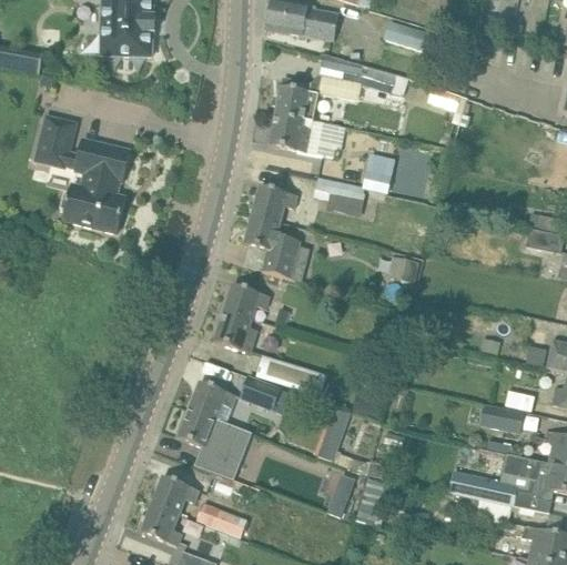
[(101,0),(99,54),(151,56),(152,0),(101,0)]
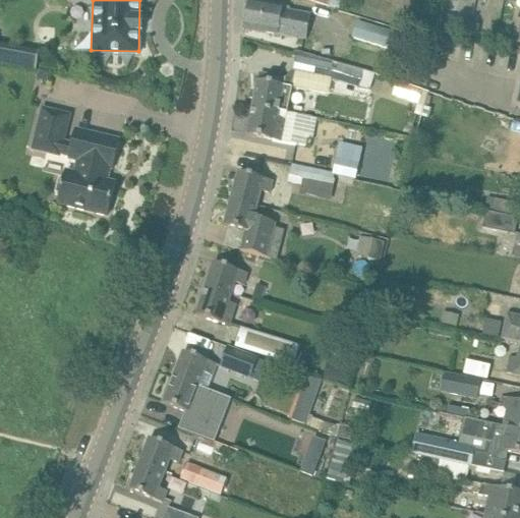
[(283,4),(257,0),(248,0),(243,26),(306,38),(310,13),(282,8),(283,4)]
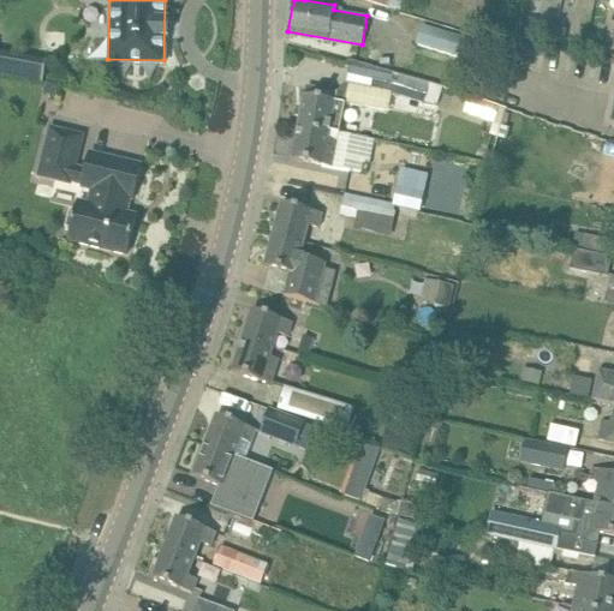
[(419,23),(415,43),(457,54),(463,35),(419,23)]
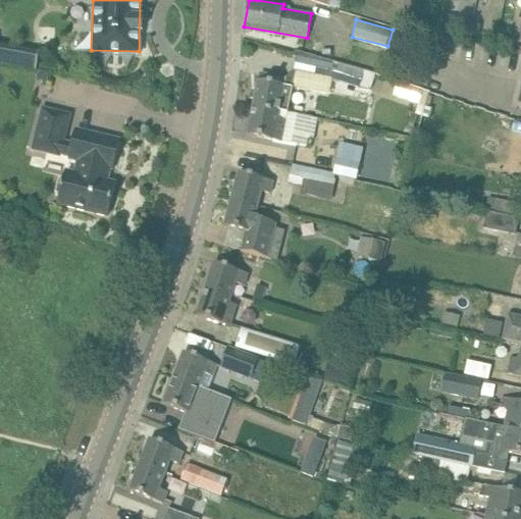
[(461,28),(469,30),(471,21),(462,19),(461,28)]
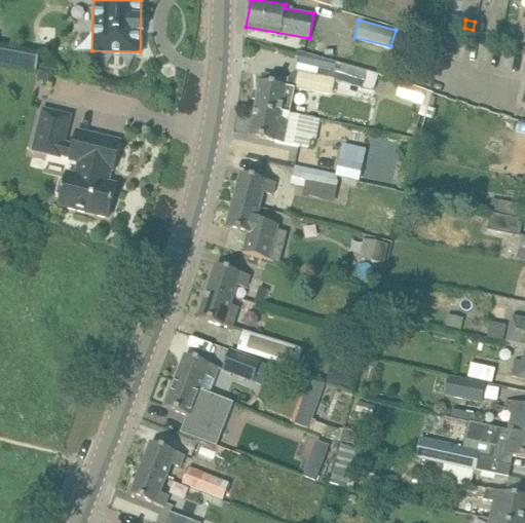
[(475,22),(473,30),(482,31),(483,24),(475,22)]
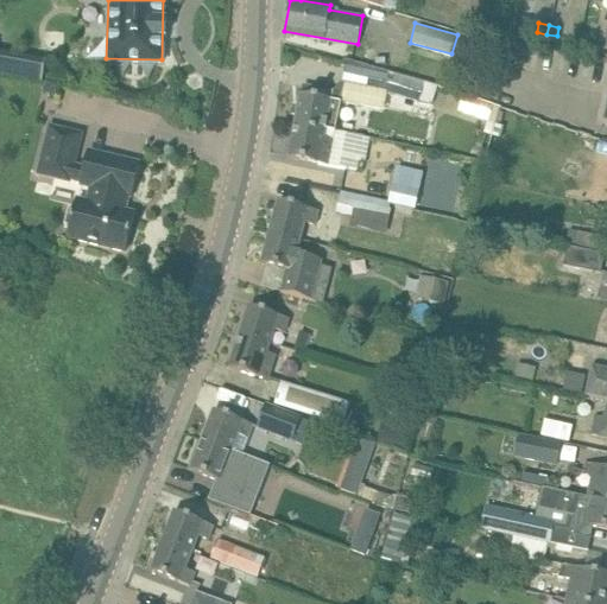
[(0,71),(39,80),(43,64),(0,56),(0,71)]
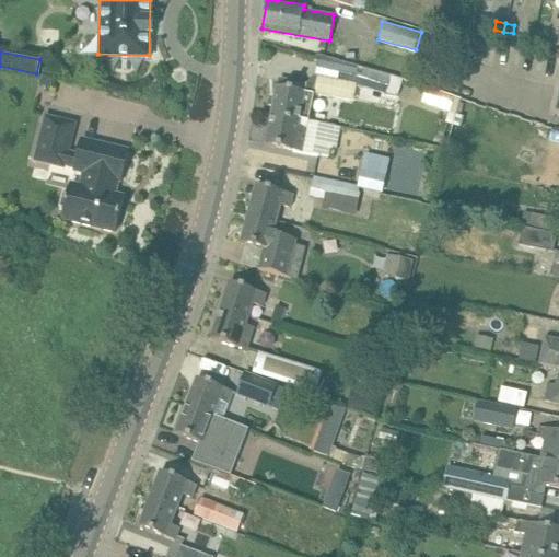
[(314,59),(319,60),(315,76),(356,83),(384,93),(385,91),(396,94),(403,77),(315,53),(314,59)]
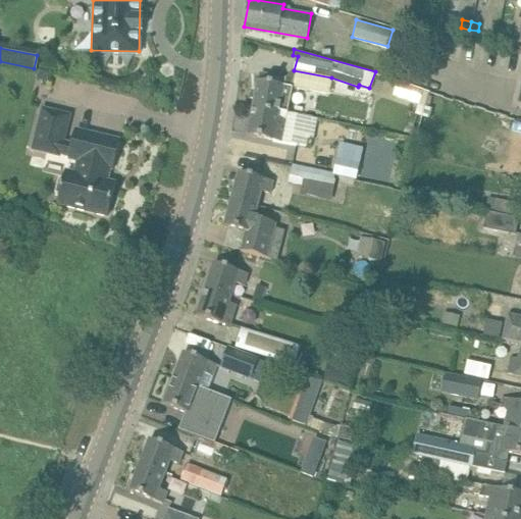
[(284,76),(259,71),(252,106),(278,111),(279,108),(288,110),(293,86),(328,93),(331,78),(294,70),(295,68),(284,76)]
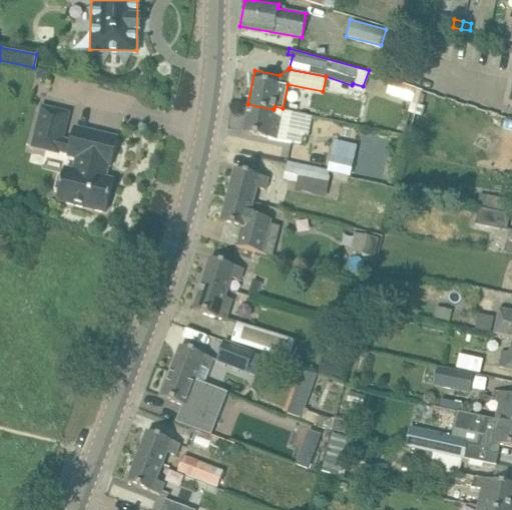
[(393,82),(389,93),(411,101),(415,90),(393,82)]
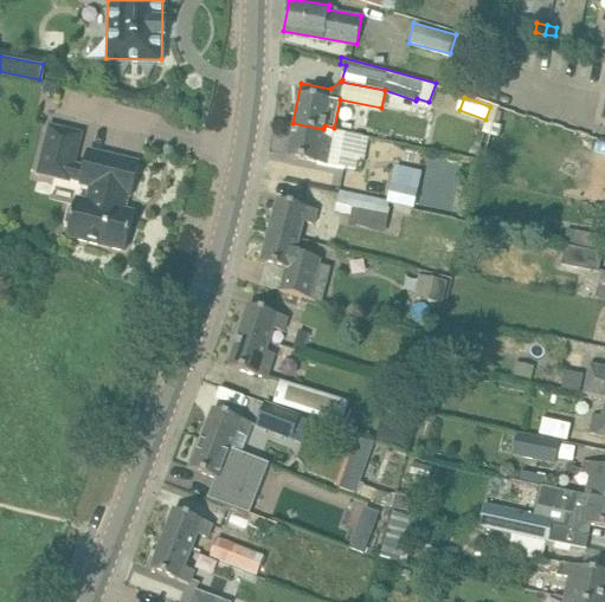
[(501,123),(493,121),(489,133),(499,135),(501,123)]
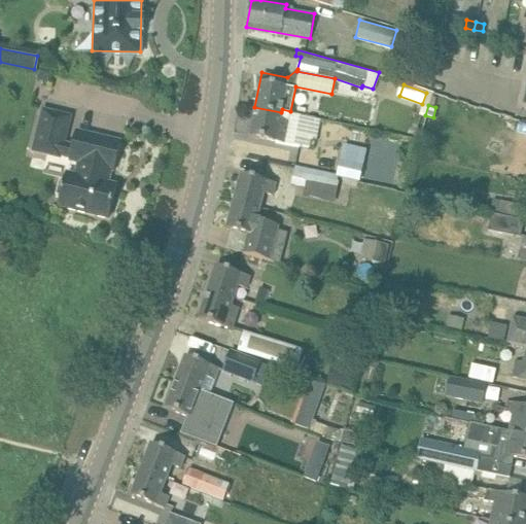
[(281,112),(254,107),(249,135),(293,143),(300,113),(290,111),(282,109),(281,112)]
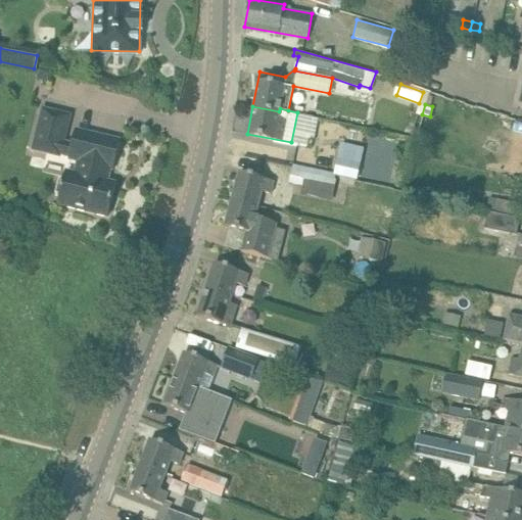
[(40,108),(30,148),(60,156),(60,154),(67,155),(67,157),(78,159),(75,173),(64,171),(62,179),(58,178),(55,192),(58,193),(56,202),(106,214),(114,182),(103,180),(107,166),(112,167),(119,139),(74,129),(70,143),(61,141),(66,114),(40,108)]
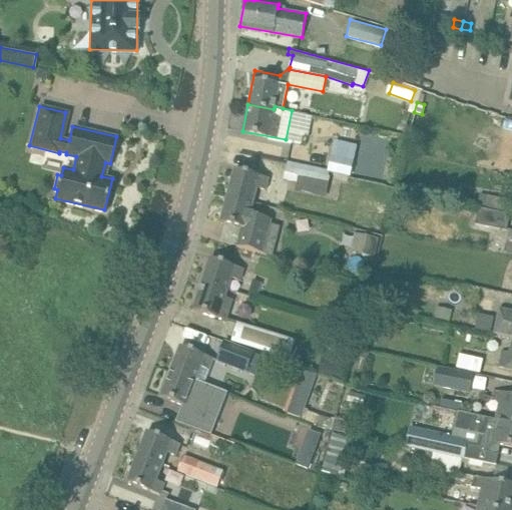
[(356,143),(334,139),(327,170),(349,175),(356,143)]
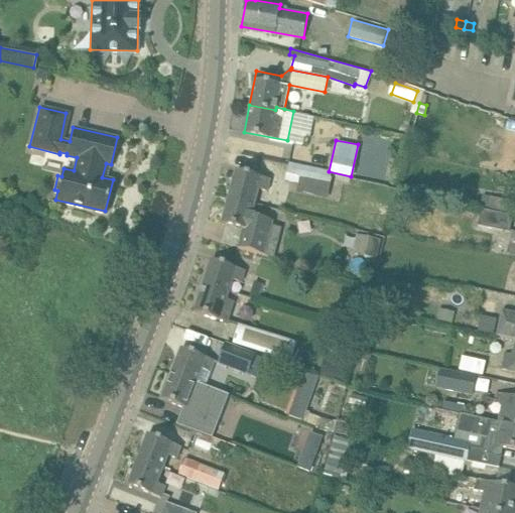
[(327,197),(331,176),(286,167),(283,178),(297,181),(295,190),(327,197)]
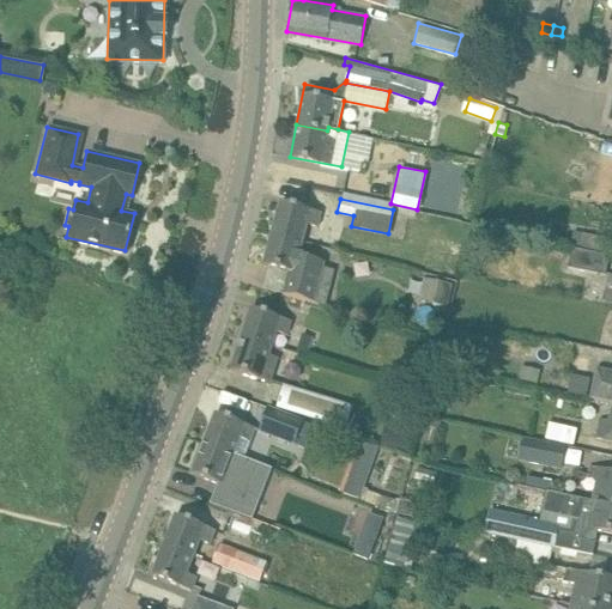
[(279,200),(272,231),(302,239),(307,221),(315,224),(319,211),(279,200)]
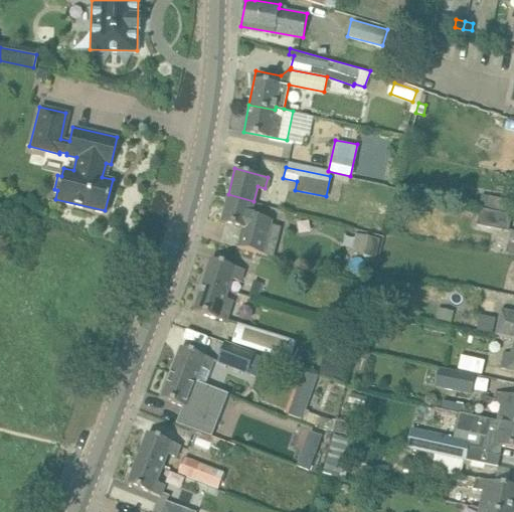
[(349,176),(347,183),(357,185),(359,179),(349,176)]
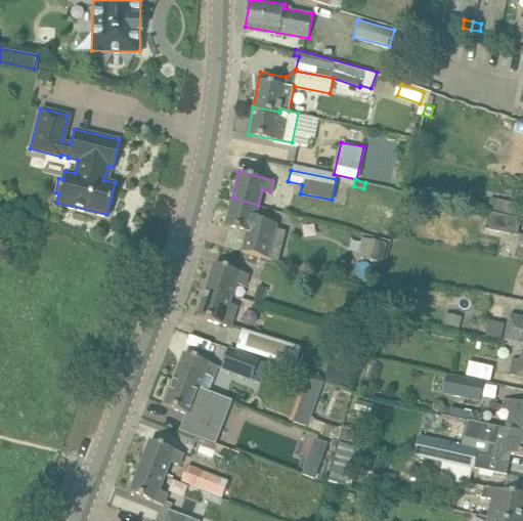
[(258,205),(232,198),(225,225),(250,231),(245,251),(276,259),(284,229),(274,227),(275,222),(255,217),(258,205)]
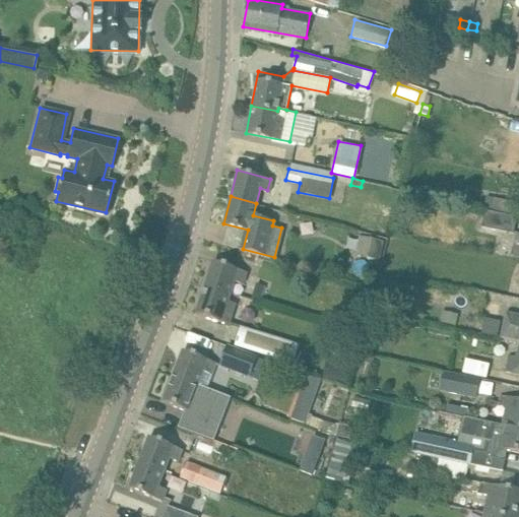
[(513,214),(484,208),(481,224),(513,232),(516,215),(513,214)]
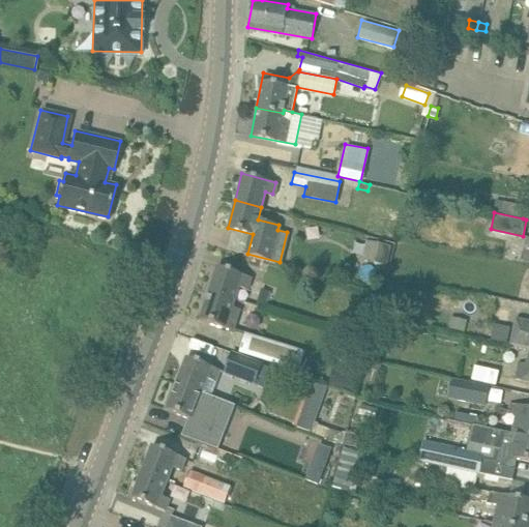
[(365,239),(361,259),(386,264),(390,244),(365,239)]
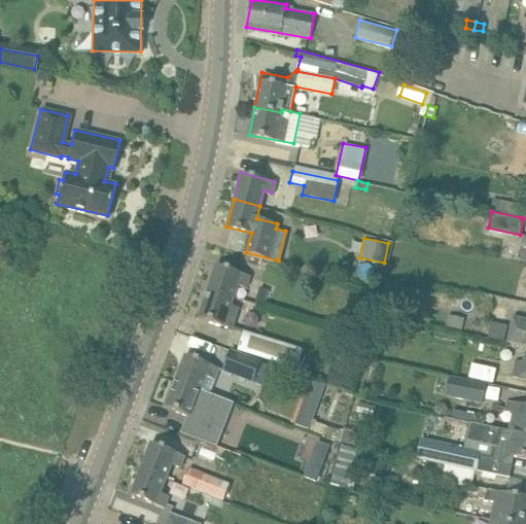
[(215,264),(207,290),(232,299),(237,283),(245,285),(249,275),(215,264)]
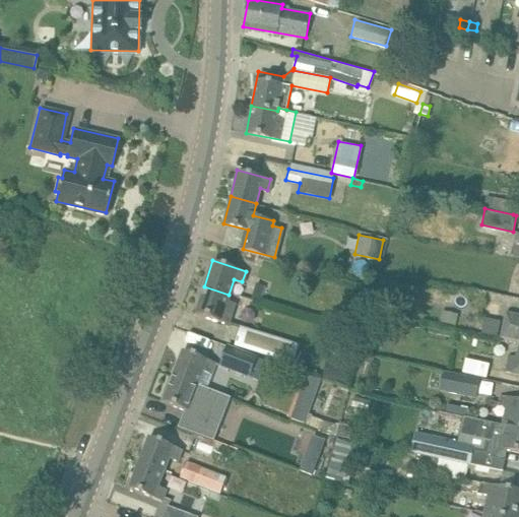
[(264,284),(255,281),(251,294),(260,297),(264,284)]
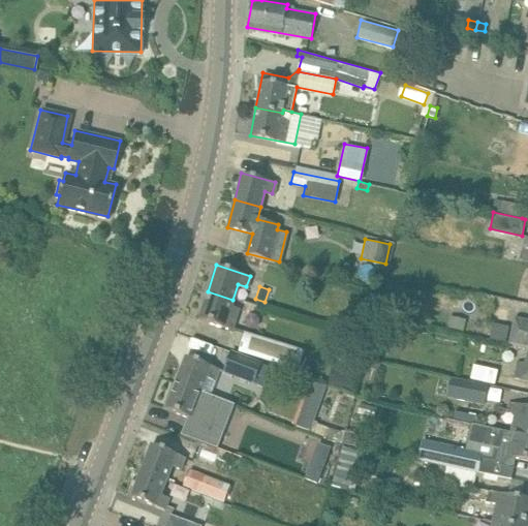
[(231,305),(233,300),(208,291),(198,317),(233,329),(239,308),(231,305)]
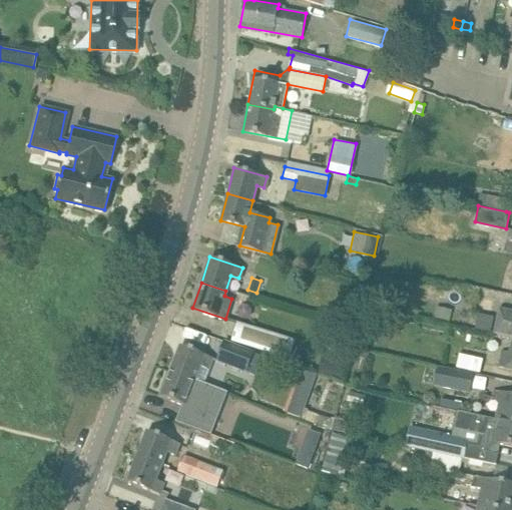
[(511,309),(497,307),(493,329),(511,333),(511,309)]
